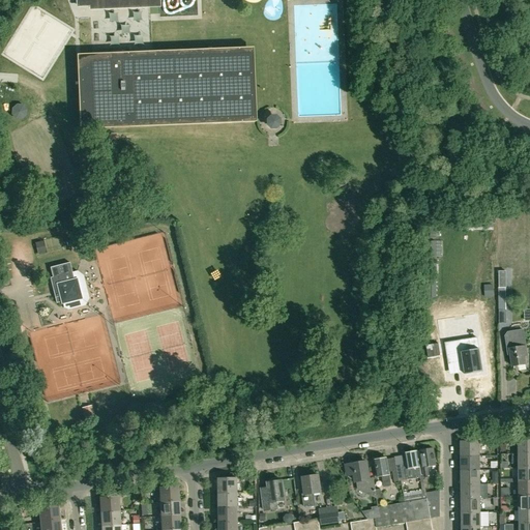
[(77,0),(78,5),(90,5),(91,8),(155,6),(158,6),(160,6),(159,0),(77,0)]
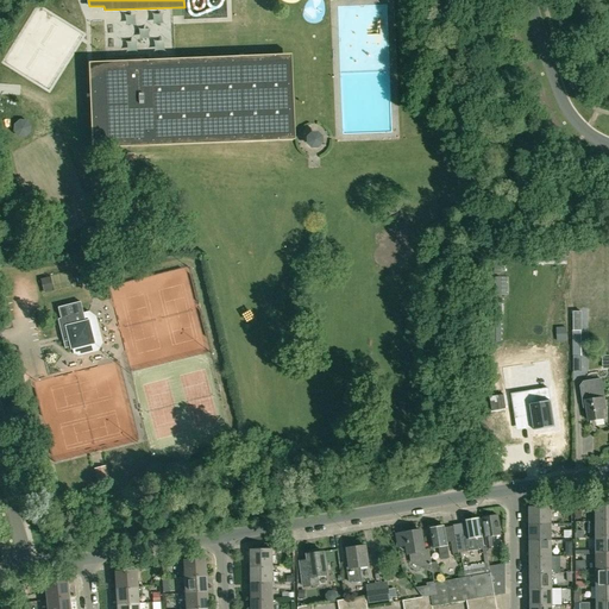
[(102,69),(105,140),(130,139),(130,146),(149,146),(149,139),(287,133),(284,62),(175,67),(146,68),(145,61),(126,62),(126,68),(102,69)]
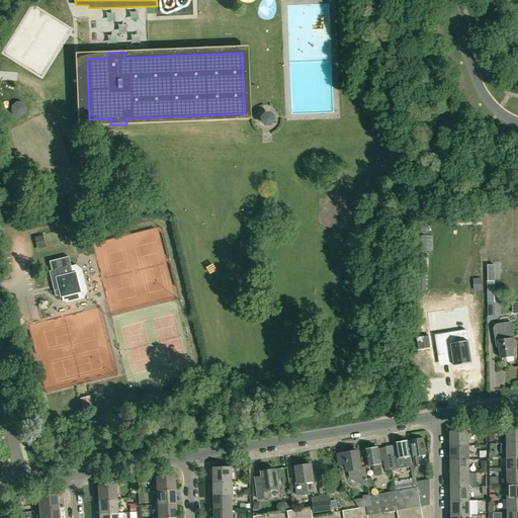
[(21,103),(16,102),(12,106),(12,111),(15,115),(21,116),(25,112),(25,107),(21,103)]
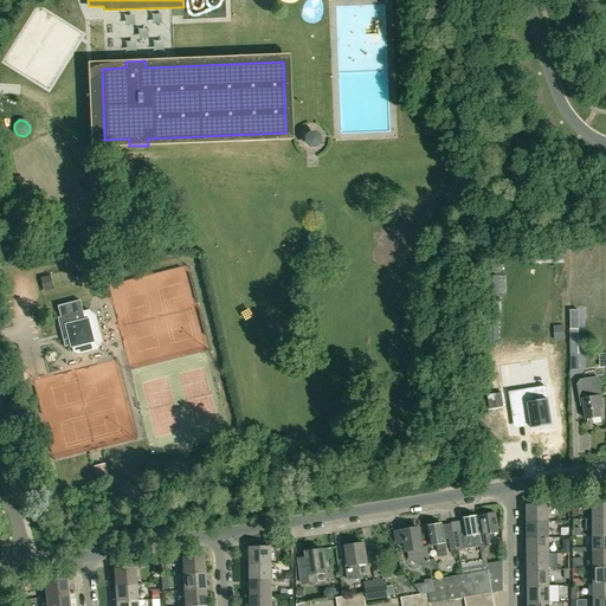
[(315,134),(308,134),(308,135),(305,137),(305,143),(309,147),(316,146),(316,144),(318,142),(318,137),(315,134)]
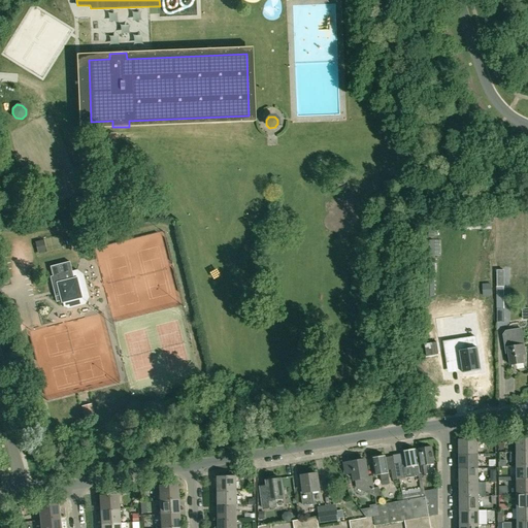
[(43,241),(43,240),(35,241),(38,254),(46,252),(43,241)]
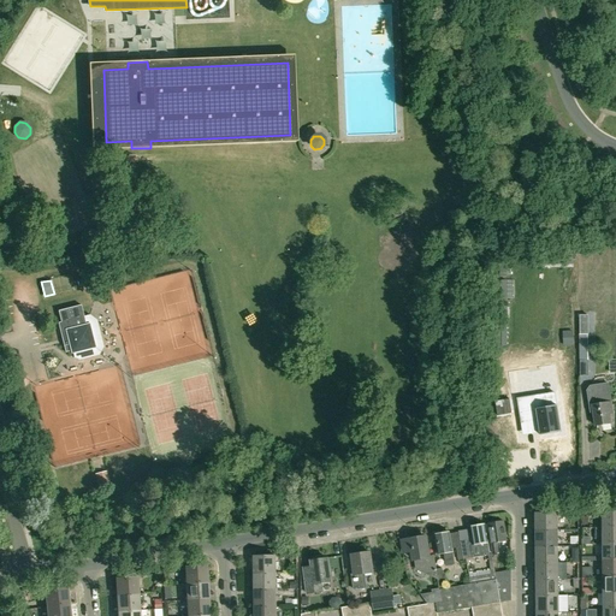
[(86,325),(81,304),(58,311),(60,323),(58,323),(64,347),(70,344),(72,353),(95,348),(89,324),(86,325)]
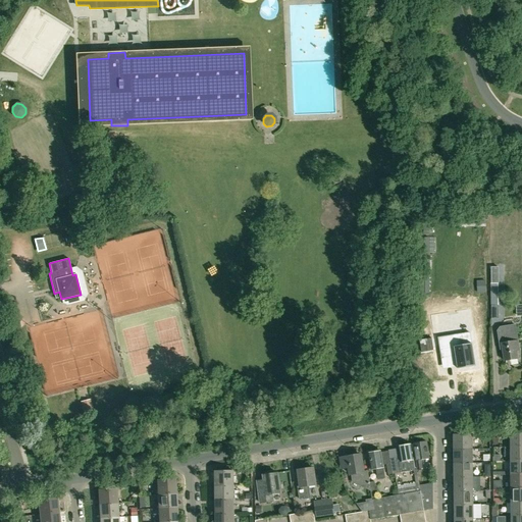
[(485,292),(485,280),(476,281),(477,293),(485,292)]
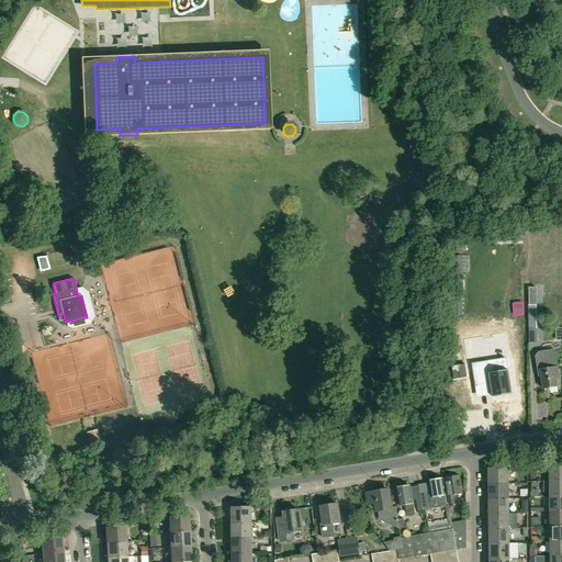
[(559,378),(558,367),(554,350),(539,352),(536,355),(539,370),(540,370),(543,389),(558,386),(557,378),(559,378)]
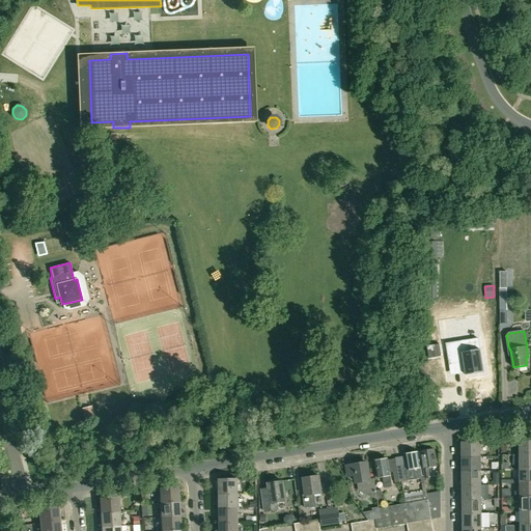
[(460,340),(446,343),(449,364),(464,361),(465,373),(466,374),(483,372),(480,350),(478,338),(460,341),(460,340)]
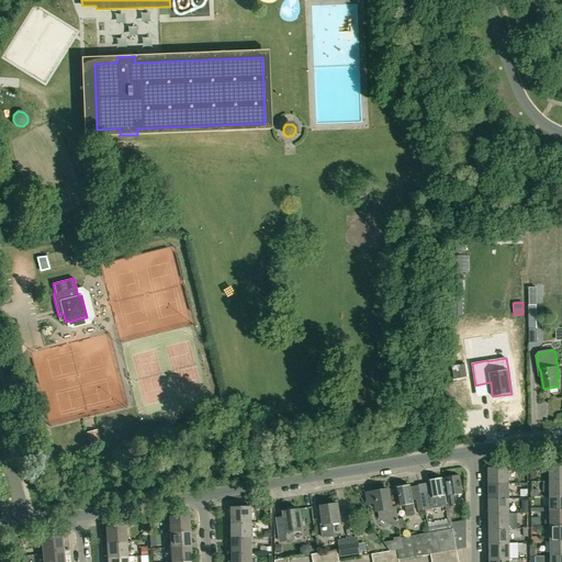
[(99,440),(97,433),(88,435),(90,442),(99,440)]
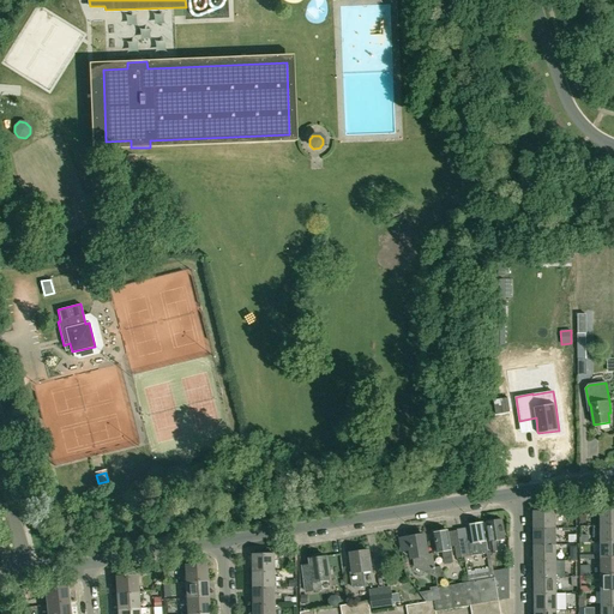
[(601,525),(613,525),(613,509),(600,510),(601,525)]
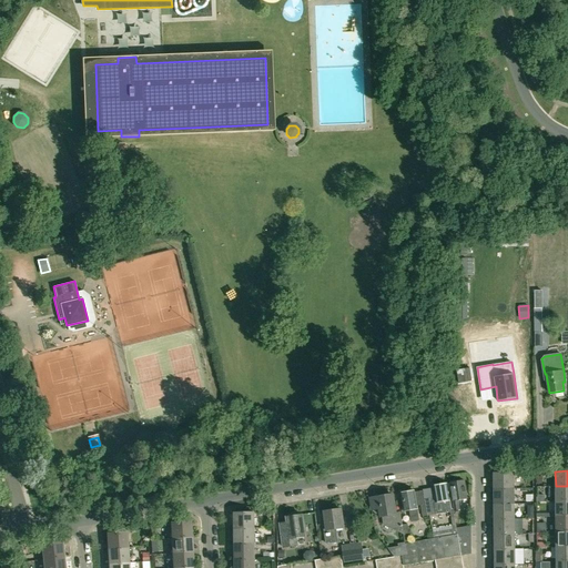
[(494,489),(514,488),(514,474),(494,474),(494,489)]
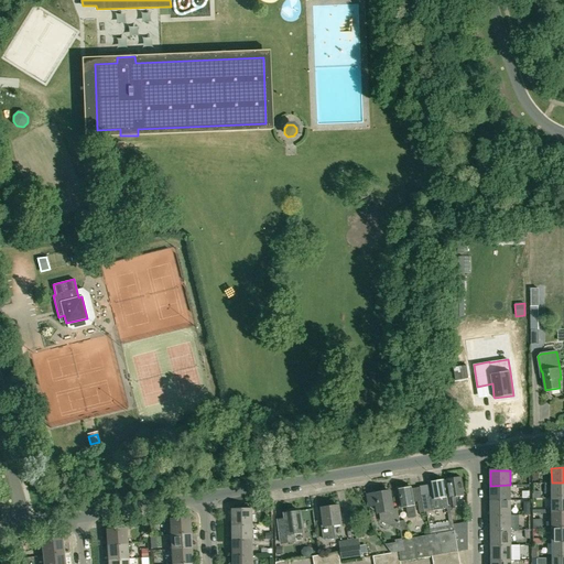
[(455,497),(464,495),(462,478),(447,480),(451,505),(452,505),(452,507),(456,506),(455,497)]
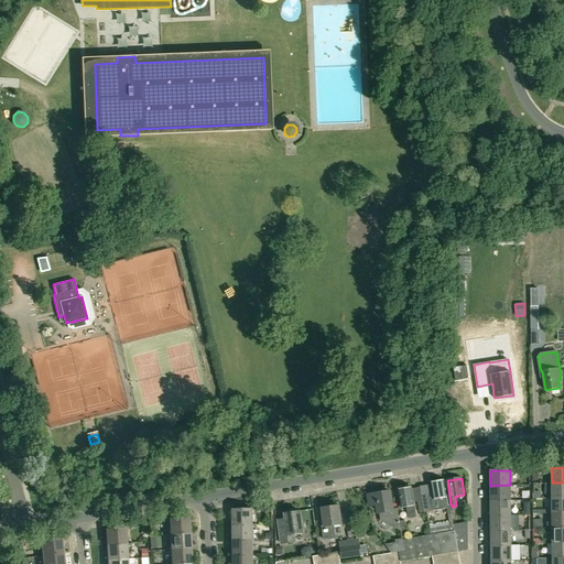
[(433,510),(442,509),(448,508),(444,480),(431,483),(431,484),(420,486),(422,500),(424,512),(433,511),(433,510)]
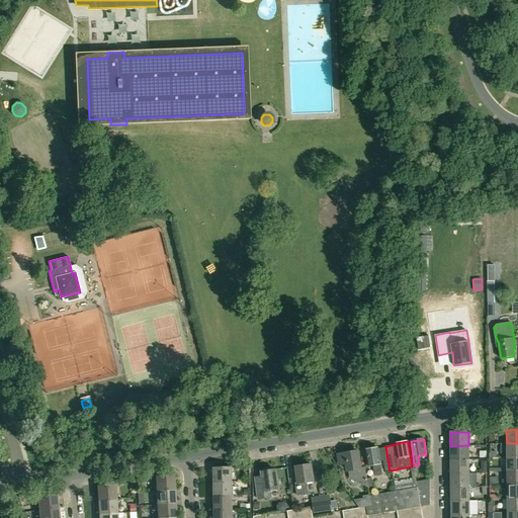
[(507,457),(517,456),(517,443),(507,443),(507,457)]
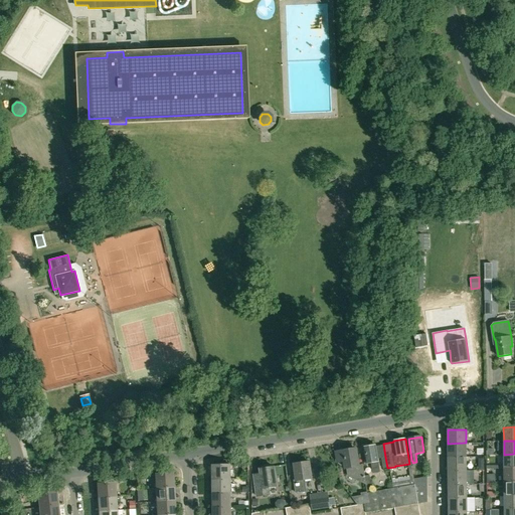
[(448,457),(466,457),(466,443),(448,444),(448,457)]
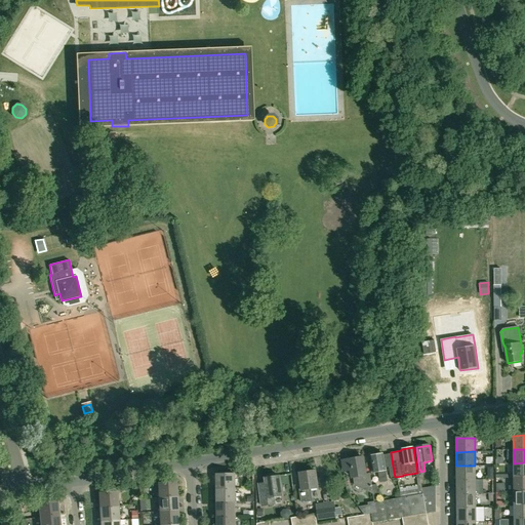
[(370,456),(373,472),(378,472),(380,484),(388,482),(382,454),(370,456)]
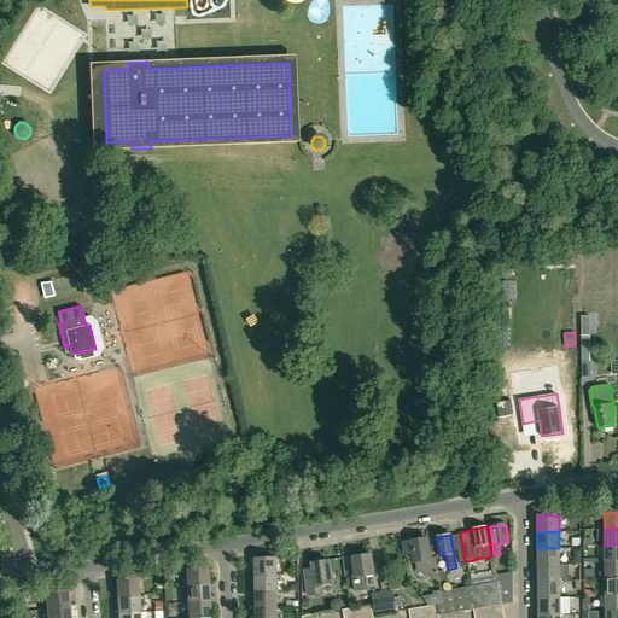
[(438,581),(437,571),(435,558),(431,559),(427,538),(412,541),(412,542),(404,543),(406,554),(414,553),(415,561),(418,561),(419,571),(438,581)]
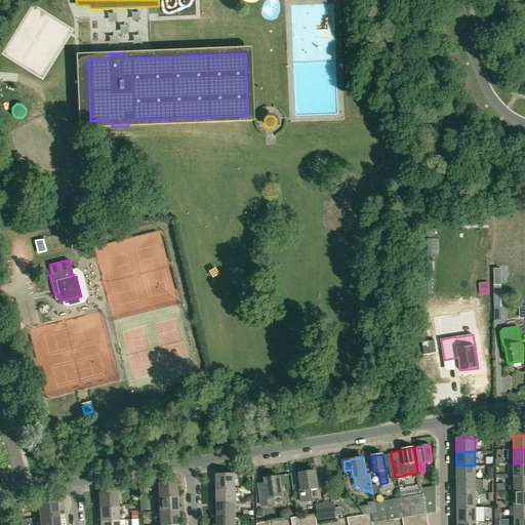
[(514,478),(524,477),(524,462),(514,463),(514,478)]
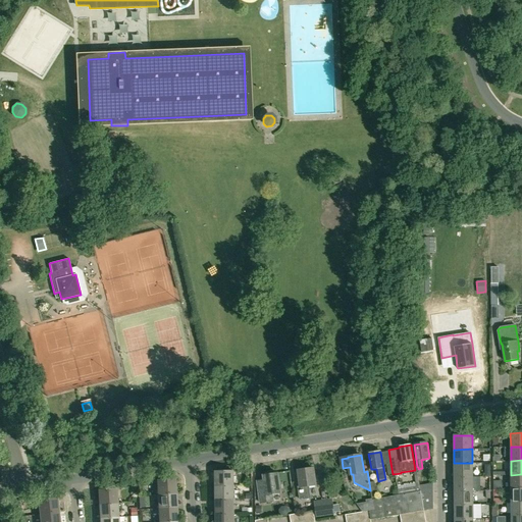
[(454,477),(473,477),(472,463),(454,463),(454,477)]
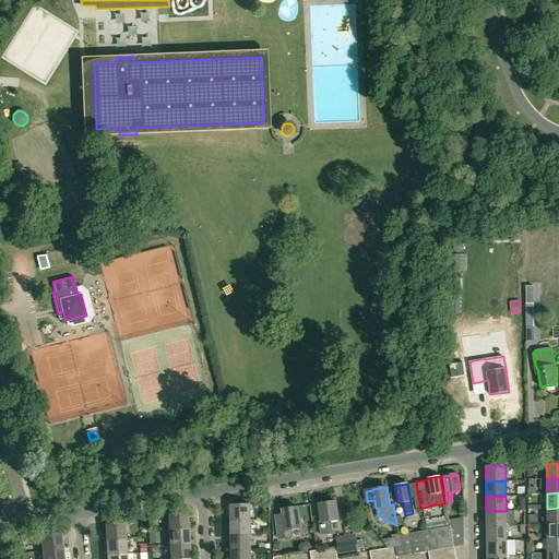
[(335,501),(320,503),(322,521),(320,521),(321,535),(333,534),(331,521),(339,520),(335,501)]
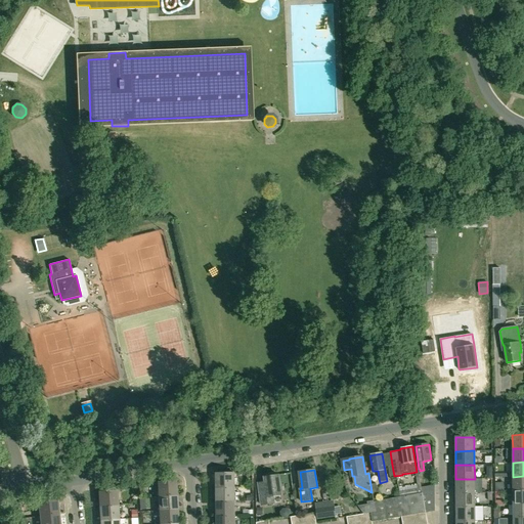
[(216,488),(235,487),(234,474),(216,474),(216,488)]
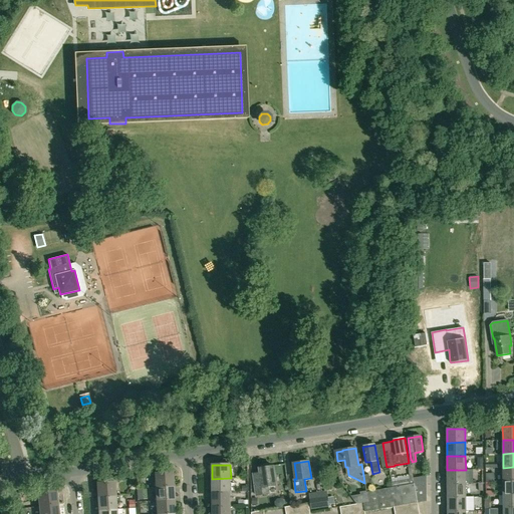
[(254,474),(257,495),(268,494),(268,487),(276,486),(273,466),(271,466),(269,465),(266,465),(263,466),(261,467),(261,468),(259,468),(260,473),(254,474)]
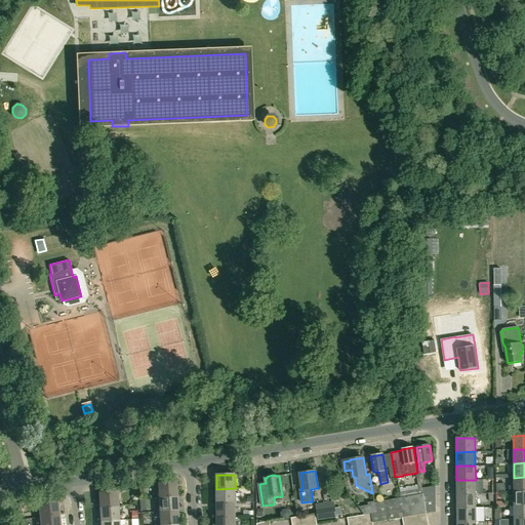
[(514,491),(524,491),(524,477),(514,478),(514,491)]
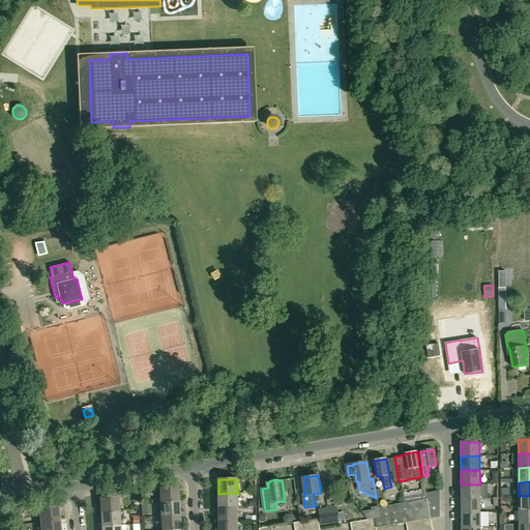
[(462,499),(480,498),(480,484),(461,484),(462,499)]
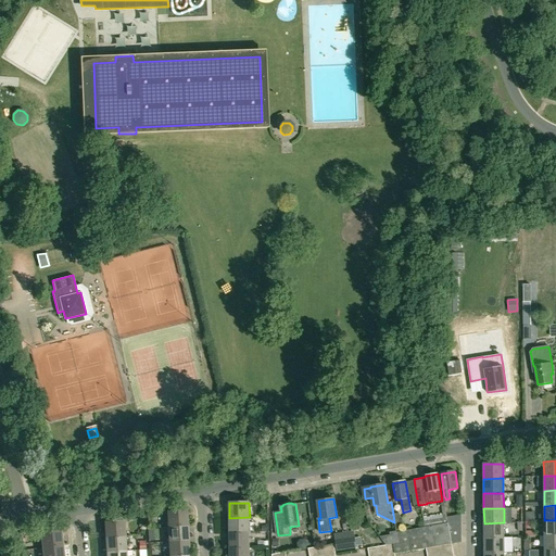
[(168,527),(188,526),(187,510),(167,512),(168,527)]
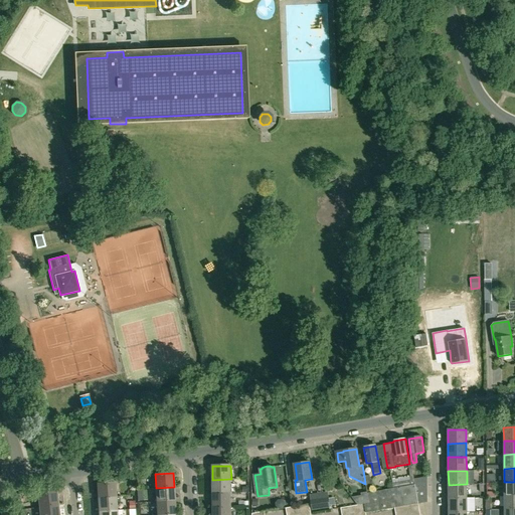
[(367,493),(372,492),(370,475),(364,476),(365,484),(367,492),(367,493)]
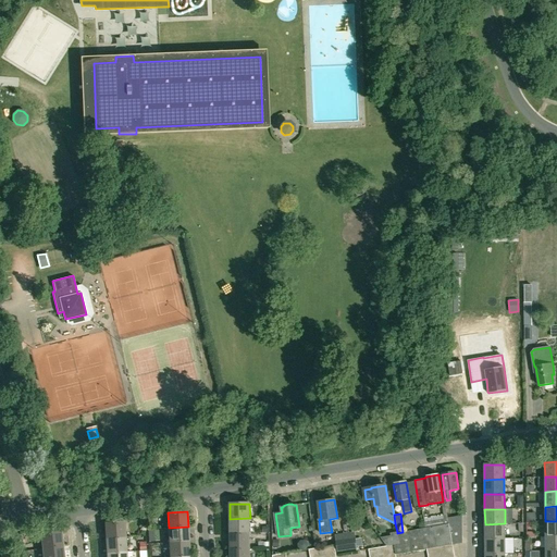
[(425,528),(448,524),(447,515),(443,516),(423,519),(425,528)]
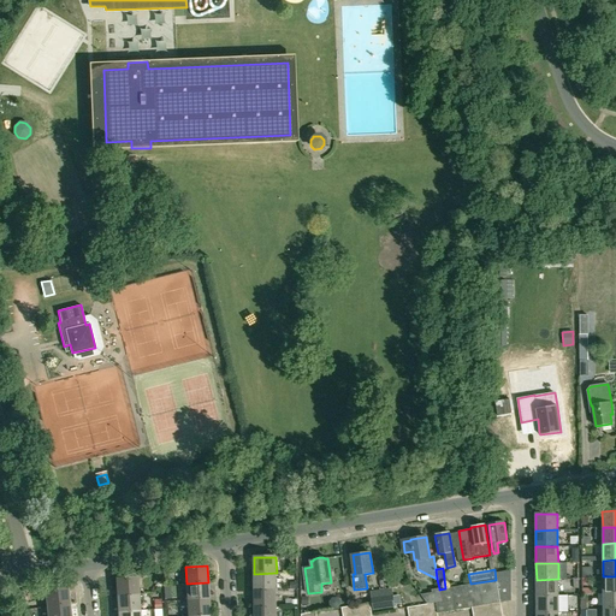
[(254,590),(277,590),(277,573),(254,574),(254,590)]
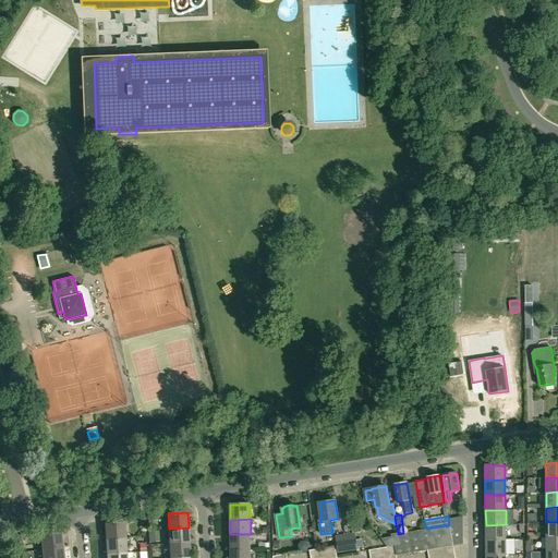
[(546,537),(557,536),(557,522),(546,522),(546,537)]
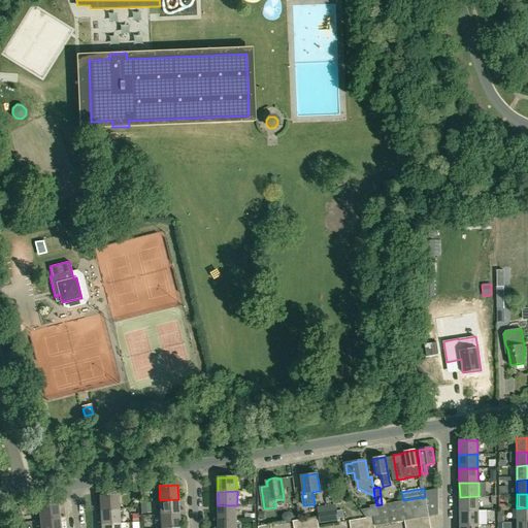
[(100,510),(119,509),(118,495),(99,496),(100,510)]
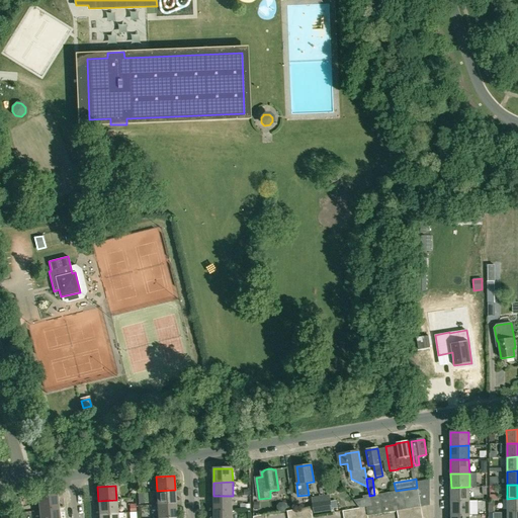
[(417,488),(420,507),(430,505),(429,486),(417,488)]
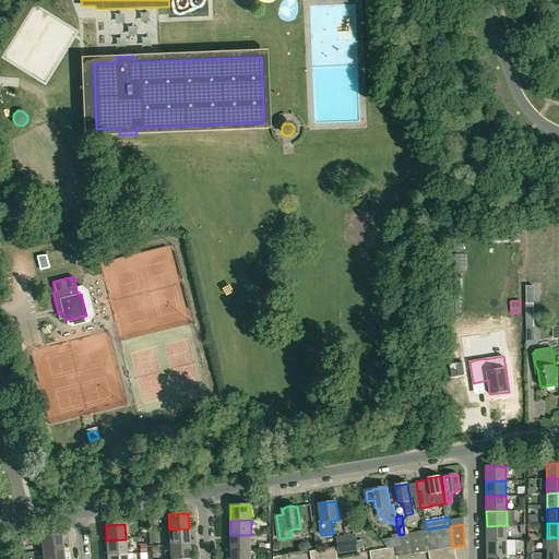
[(487,540),(507,540),(507,525),(487,526),(487,540)]
